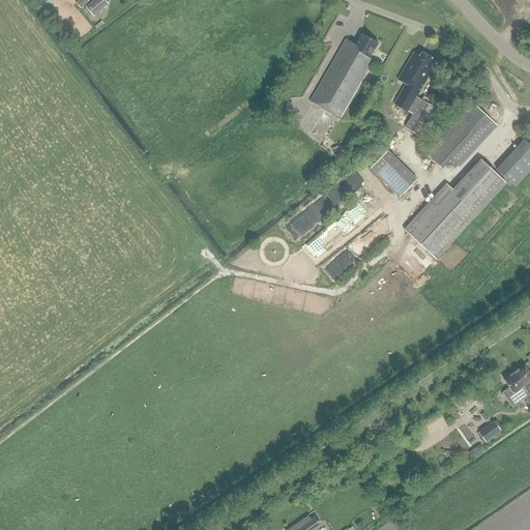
[(89,2),(88,1),(87,0),(79,0),(76,3),(80,9),(89,2)]
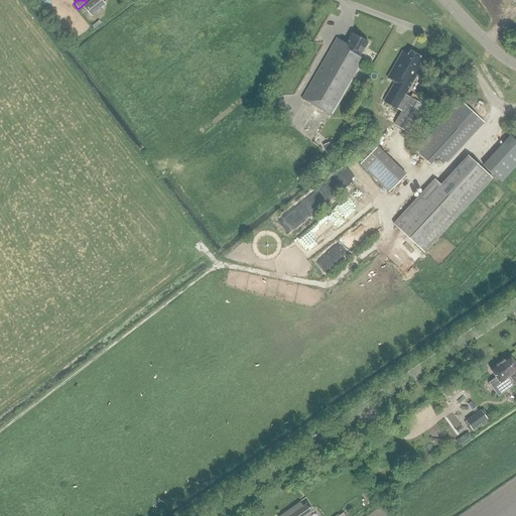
[(92,16),(106,4),(102,0),(91,0),(84,7),(92,16)]
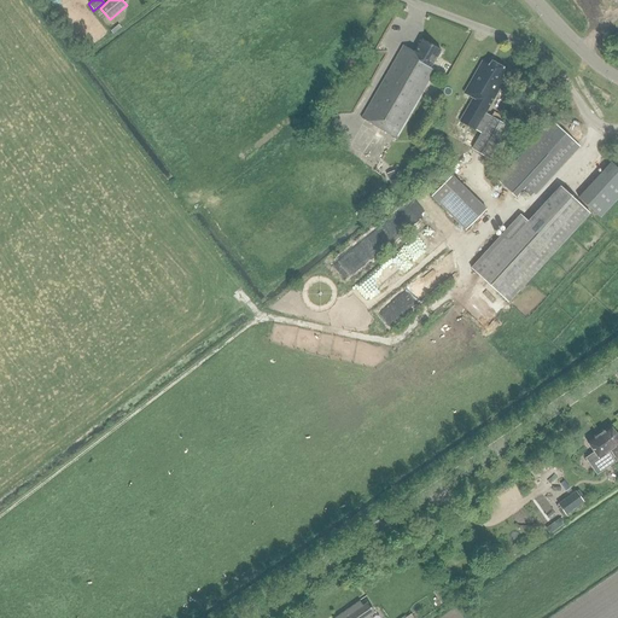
[(396,138),(435,70),(431,69),(441,50),(421,39),(414,53),(402,46),(361,118),(396,138)]
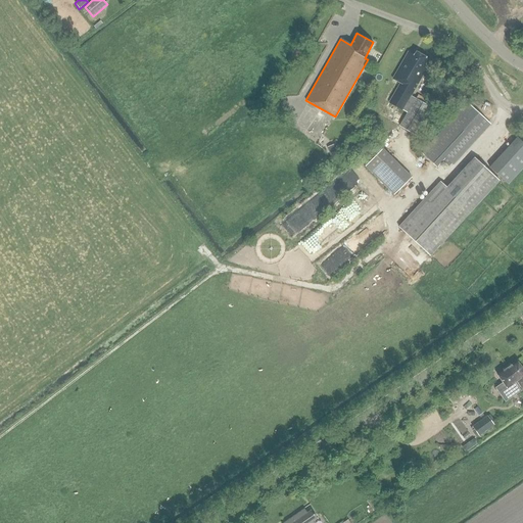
[(392,79),(399,83),(398,84),(388,103),(407,113),(399,127),(416,136),(431,108),(410,96),(412,92),(413,90),(414,91),(430,60),(416,52),(414,55),(408,52),(392,79)]
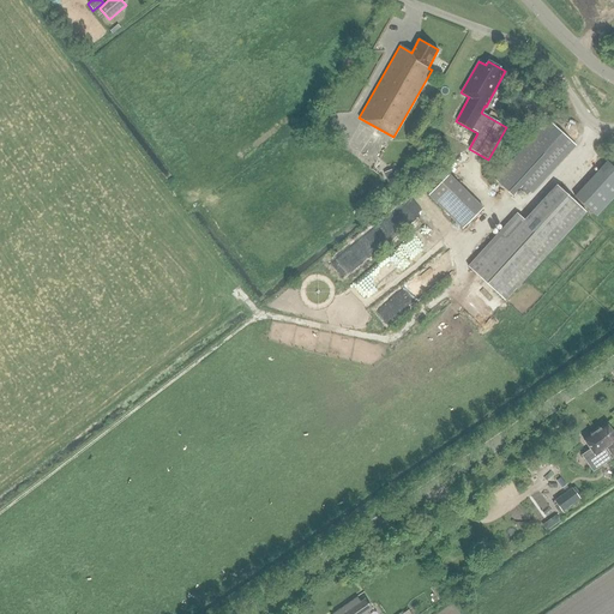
[(438,128),(426,121),(417,137),(428,144),(438,128)]
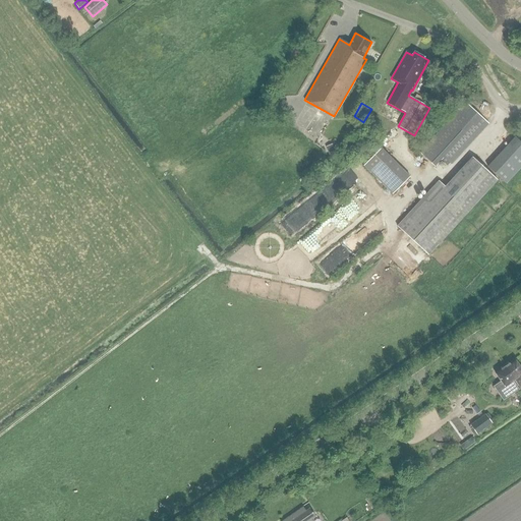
[(465,103),(420,153),(436,167),(444,157),(452,164),(488,123),(465,103)]
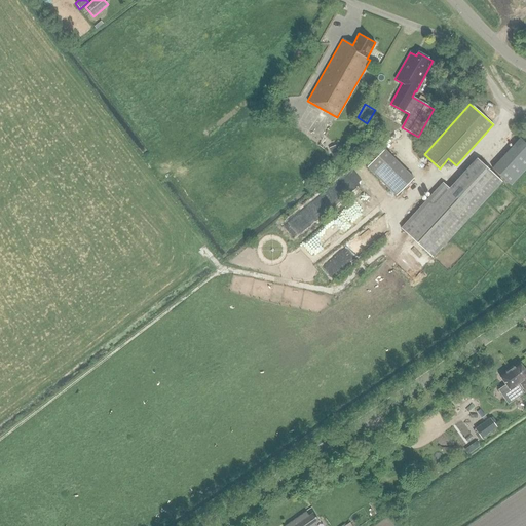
[(525,140),(522,137),(494,166),(514,185),(525,171),(525,140)]
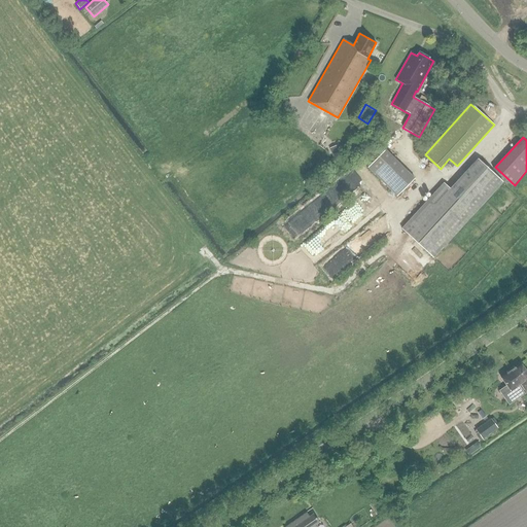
[(338,145),(329,148),(334,159),(342,155),(338,145)]
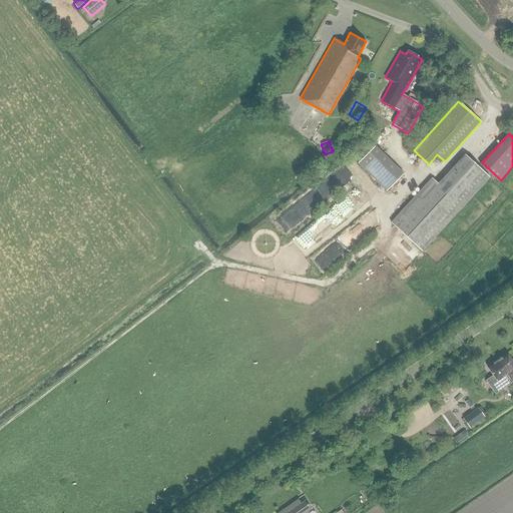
[(378,144),(360,162),(388,190),(406,172),(378,144)]
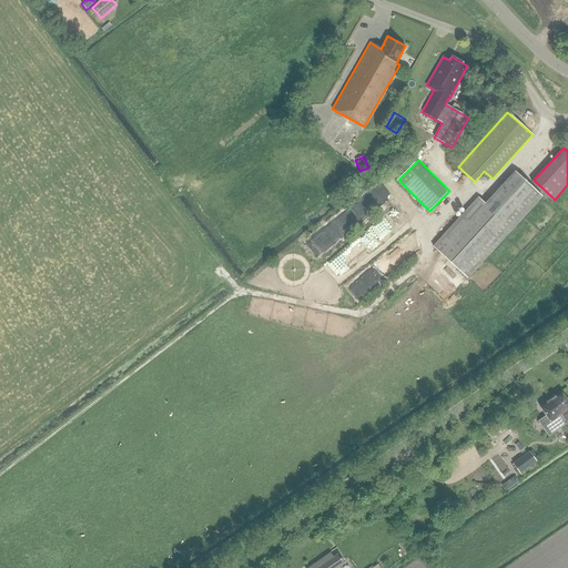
[(478,198),(433,247),(467,279),(511,230),(541,196),(515,172),(499,189),(485,204),(478,198)]
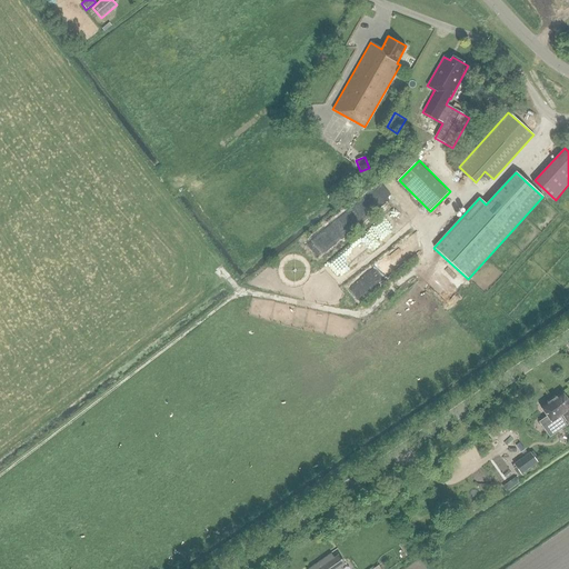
[(562,393),(551,400),(562,415),(563,413),(568,421),(568,400),(568,401),(562,393)]
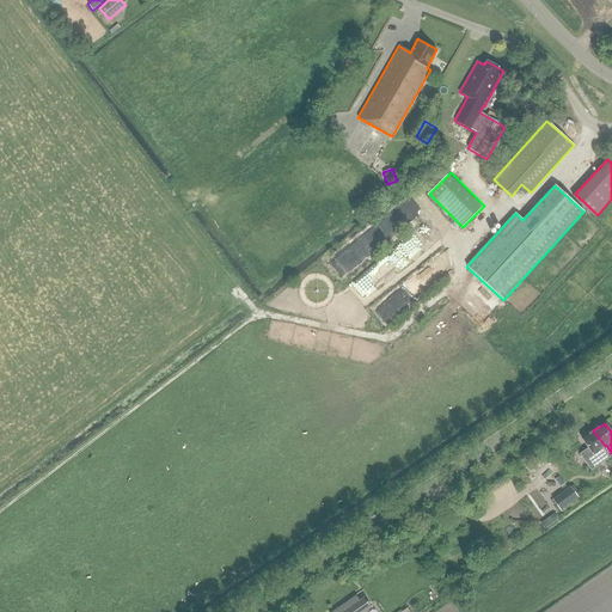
[(603,447),(605,446),(593,430),(582,439),(588,448),(580,454),(591,471),(610,458),(603,447)]
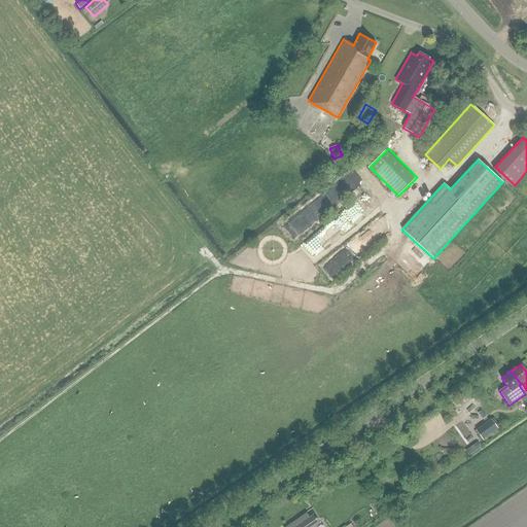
[(497,428),(491,419),(476,430),(482,440),(497,428)]
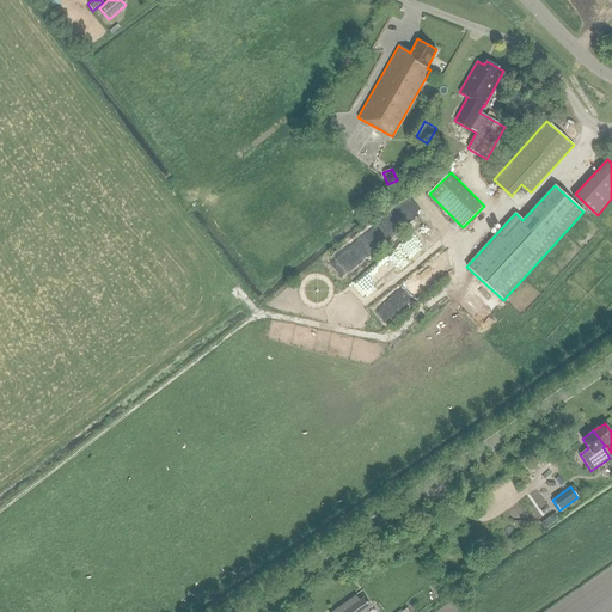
[(543,521),(546,528),(561,520),(557,514),(543,521)]
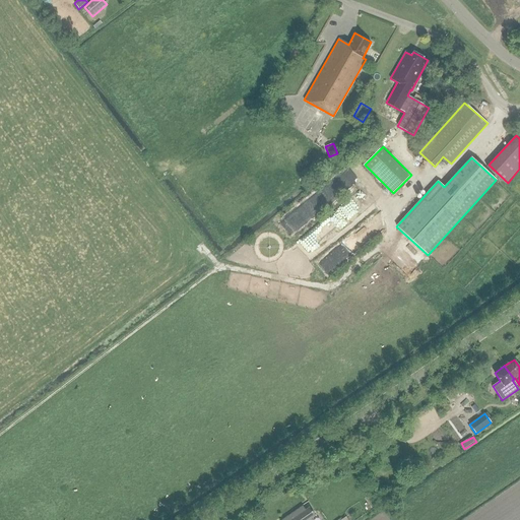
[(312,519),(311,518),(315,515),(309,508),(306,510),(303,506),(282,519),(312,519)]
